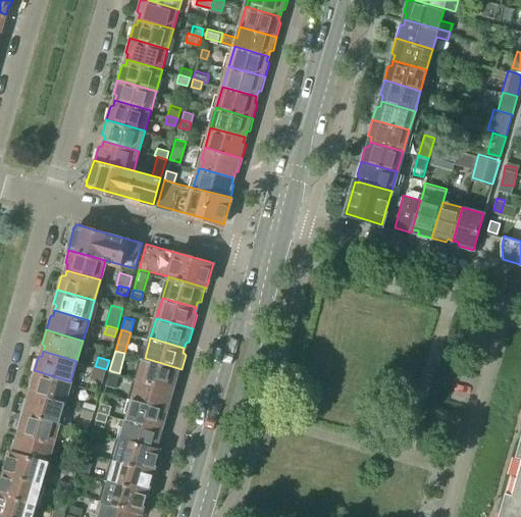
[(145,358),(139,378),(172,389),(173,382),(174,383),(177,382),(181,369),(145,358)]
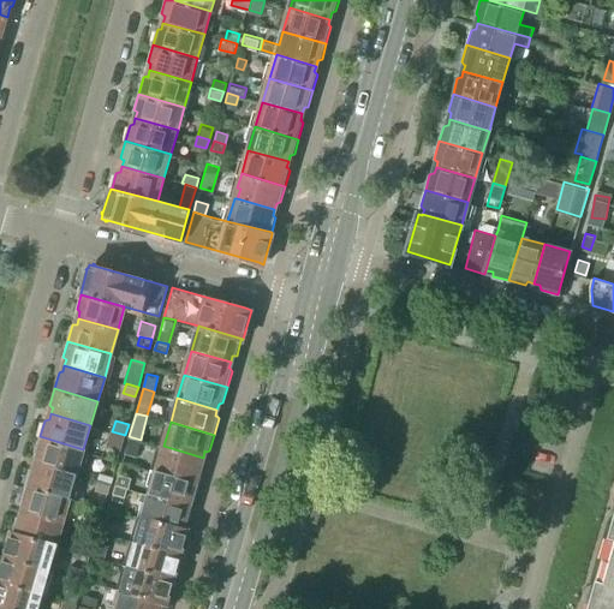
[(125,435),(112,431),(109,442),(121,446),(125,435)]
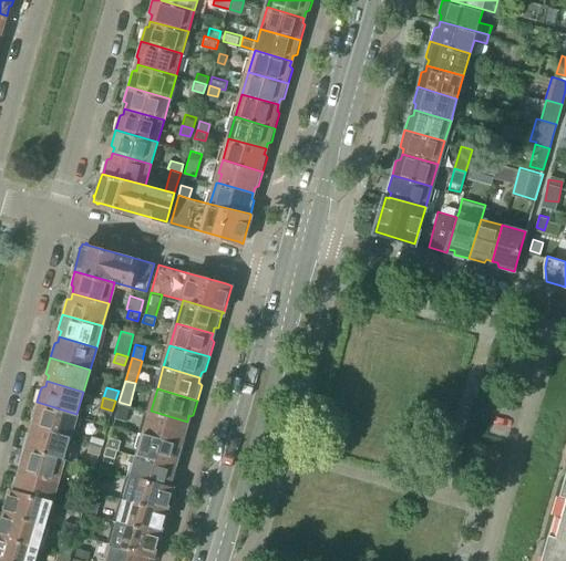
[(35,419),(34,425),(71,435),(76,414),(37,402),(33,417),(35,419)]
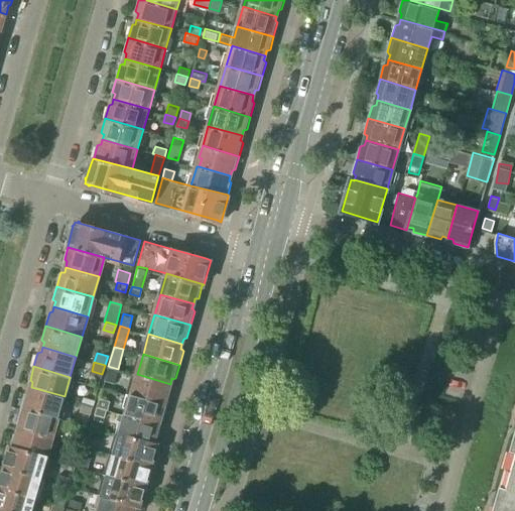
[(124,371),(118,369),(108,366),(104,380),(120,384),(124,371)]
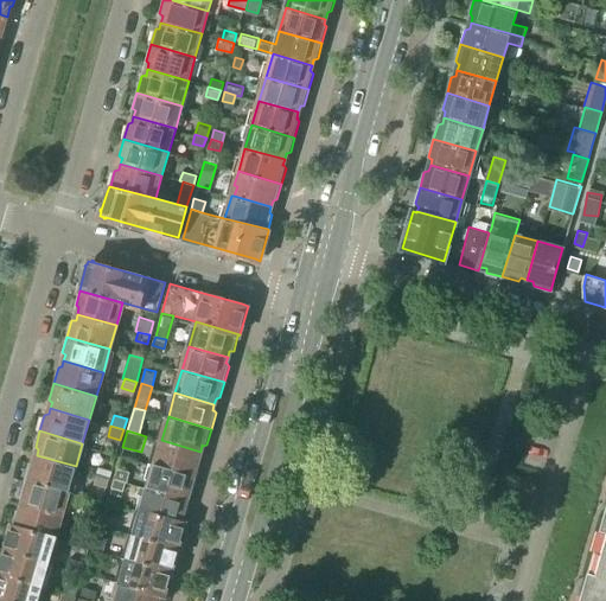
[(161,440),(154,464),(197,475),(202,460),(199,458),(201,452),(161,440)]
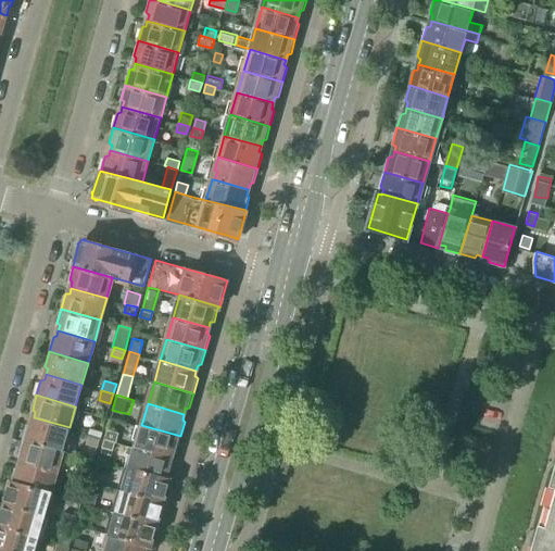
[(28,424),(24,438),(63,449),(70,427),(34,417),(32,423),(28,424)]
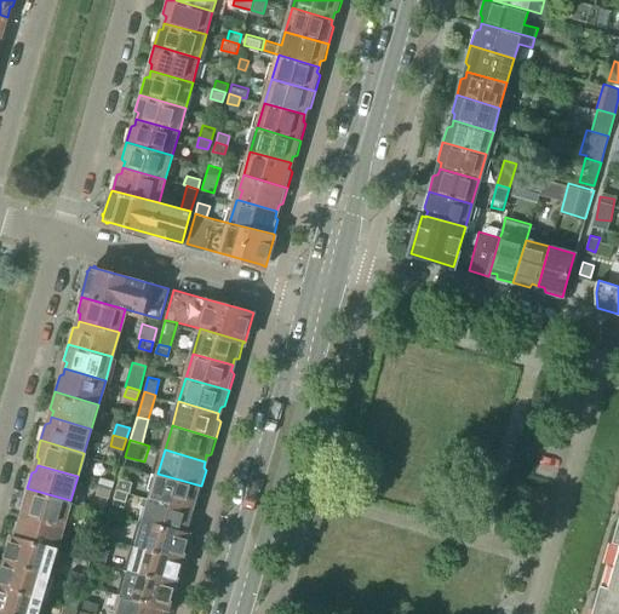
[(102,472),(98,482),(112,487),(114,476),(102,472)]
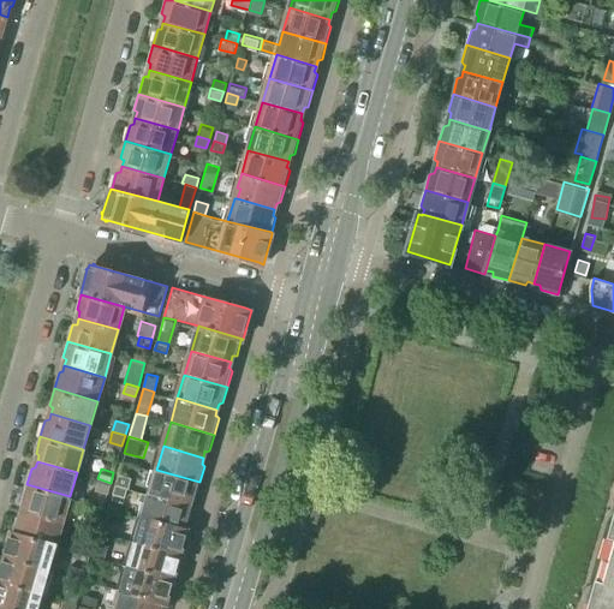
[(156,470),(150,493),(190,505),(191,499),(192,499),(196,499),(200,482),(156,470)]
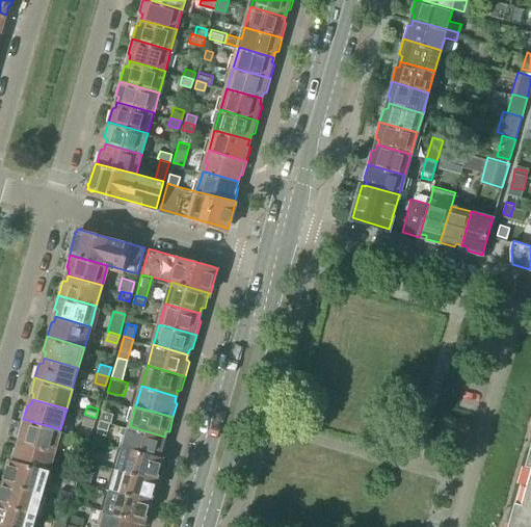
[(103,409),(100,419),(110,423),(113,412),(103,409)]
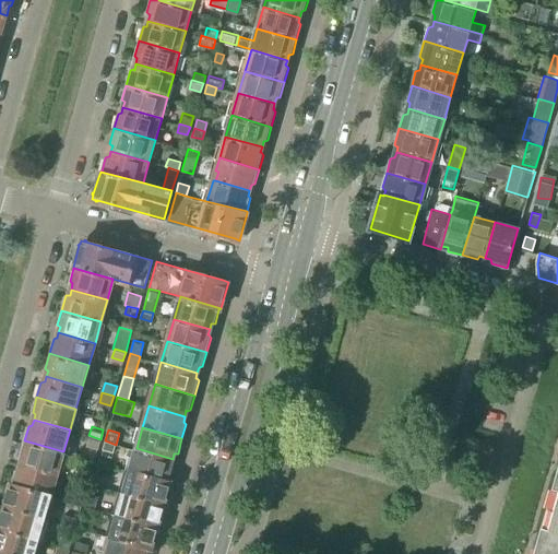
[(101,439),(88,435),(86,445),(97,448),(101,439)]
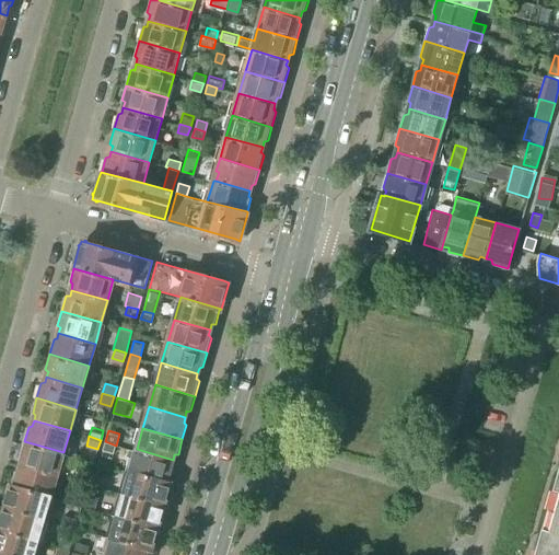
[(23,459),(21,464),(57,474),(63,452),(24,441),(20,455),(22,459),(23,459)]
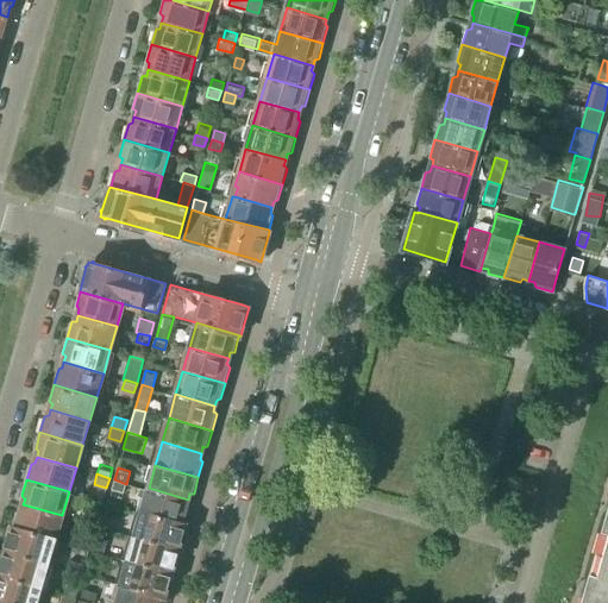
[(126,484),(114,479),(110,492),(123,496),(126,484)]
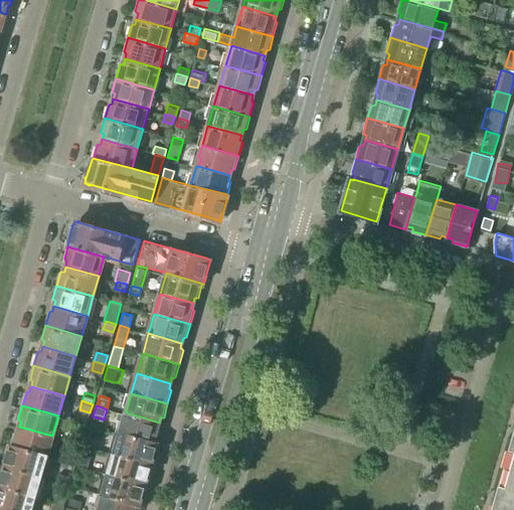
[(124,419),(120,433),(156,443),(160,431),(158,428),(157,428),(159,422),(126,412),(119,410),(117,417),(124,419)]
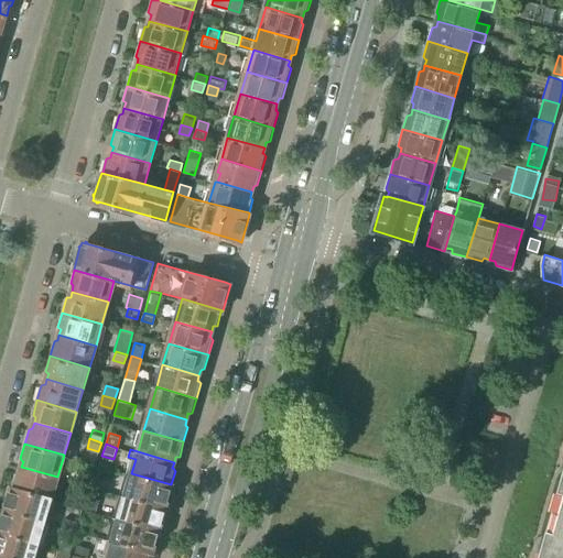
[(15,473),(12,487),(52,499),(57,477),(21,467),(20,472),(19,472),(15,473)]
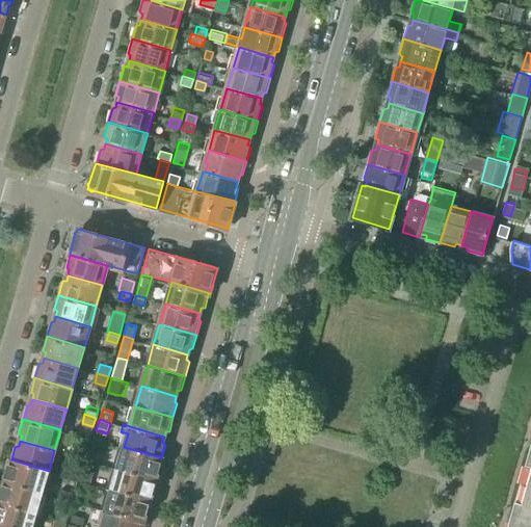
[(124,447),(117,469),(156,479),(162,457),(161,457),(124,447)]
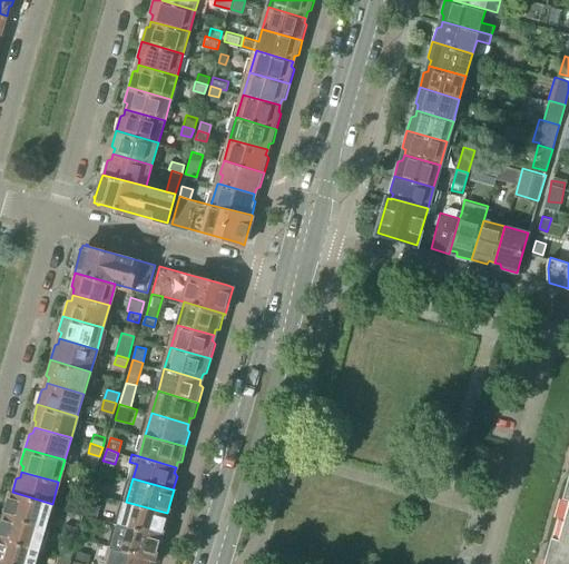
[(78,488),(89,491),(92,482),(81,480),(78,488)]
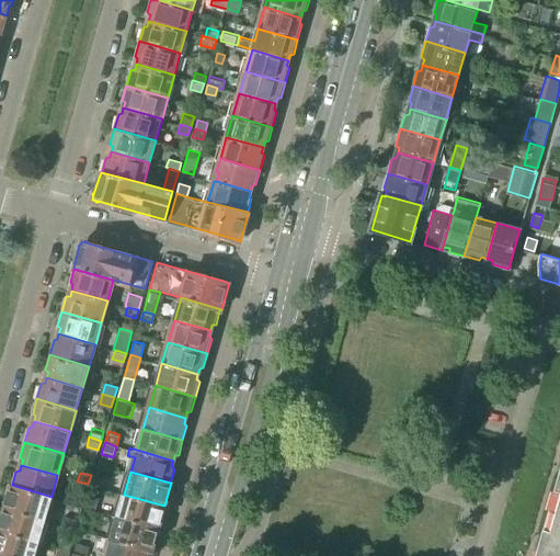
[(559,473),(555,492),(556,492),(556,491),(559,492),(559,502),(551,532),(545,530),(544,530),(536,555),(559,555),(559,473)]
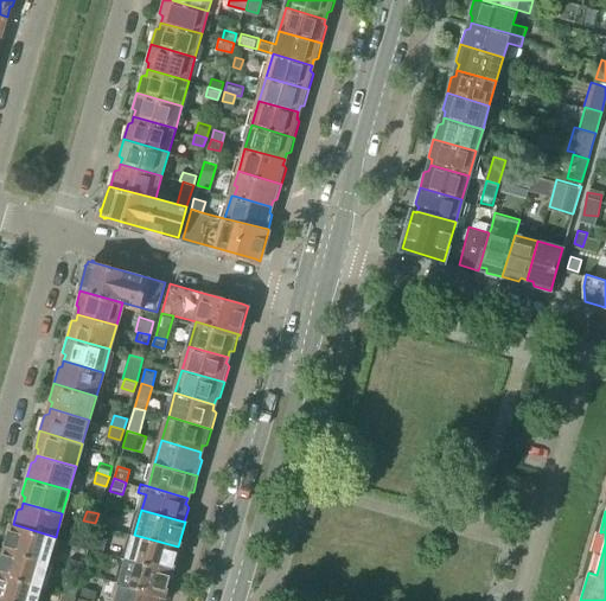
[(7,541),(5,549),(49,561),(56,537),(13,524),(12,524),(12,526),(7,525),(2,539),(7,541)]
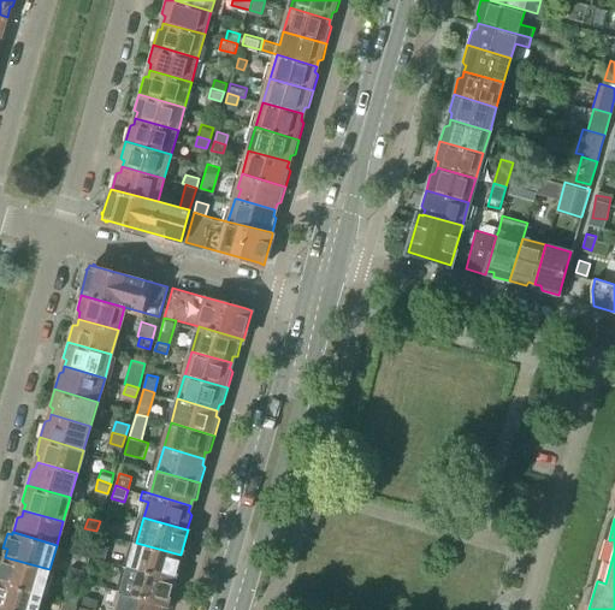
[(108,545),(99,542),(95,556),(105,558),(108,545)]
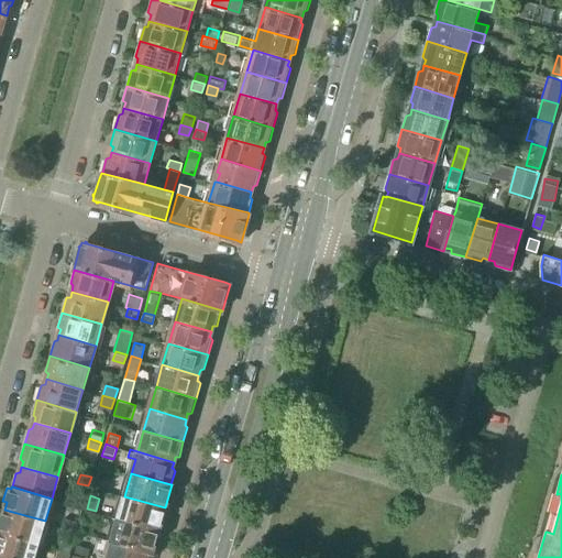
[(124,496),(118,517),(158,529),(165,507),(124,496)]
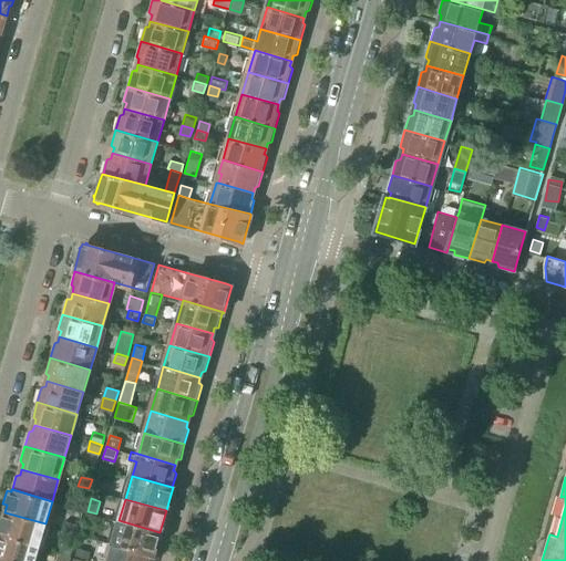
[(0,526),(0,527),(0,534),(39,546),(45,523),(4,512),(0,511),(0,526)]
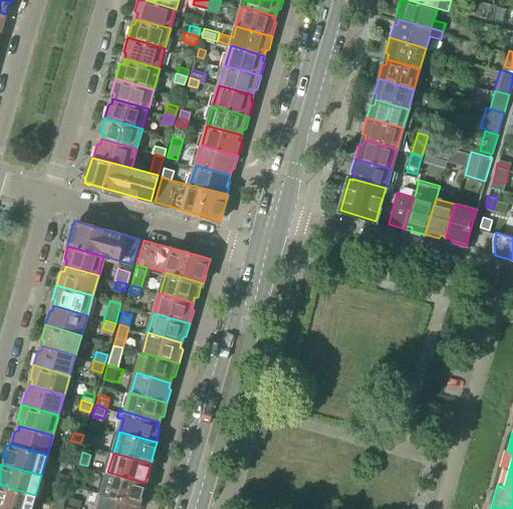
[(76,473),(87,476),(90,467),(87,466),(79,464),(76,473)]
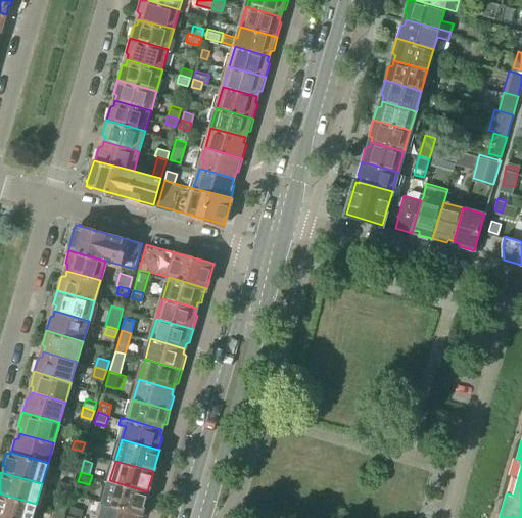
[(57,487),(70,491),(74,483),(59,479),(57,487)]
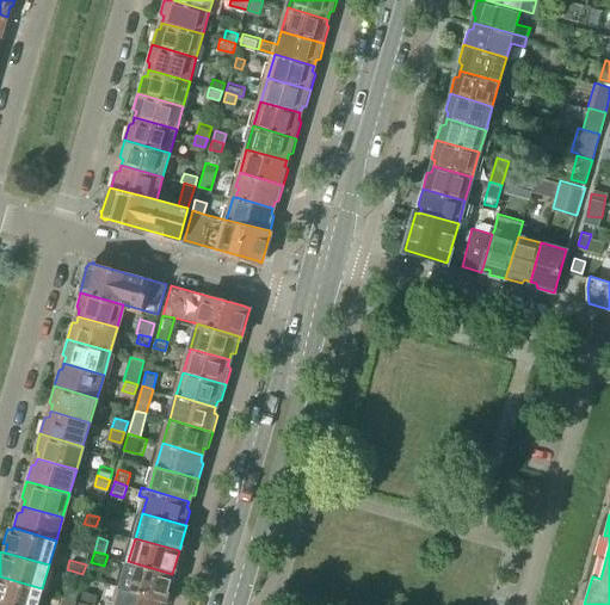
[(128,561),(122,586),(165,599),(172,574),(128,561)]
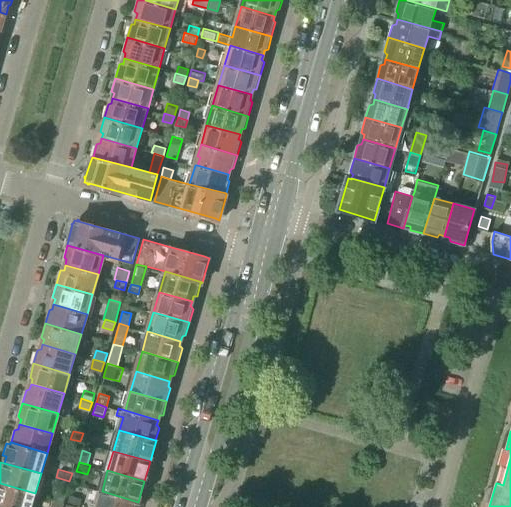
[(0,503),(12,506),(31,506),(35,493),(0,483),(0,503)]
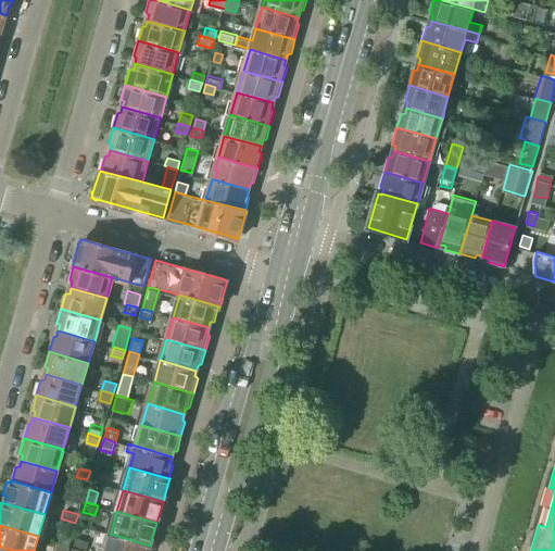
[(61,531),(58,541),(68,545),(72,535),(61,531)]
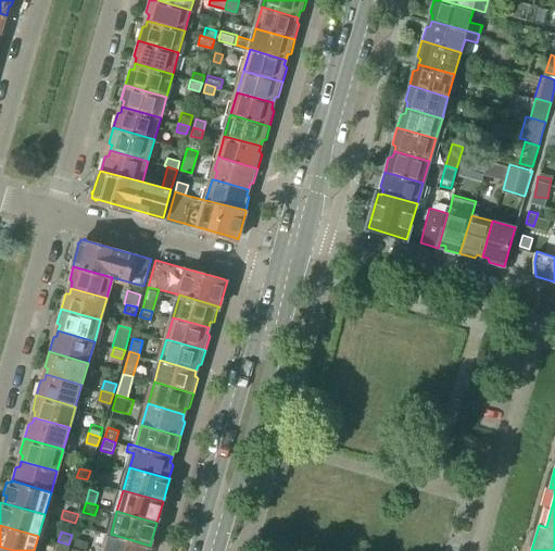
[(95,550),(148,550),(150,546),(111,534),(106,547),(98,545),(95,550)]
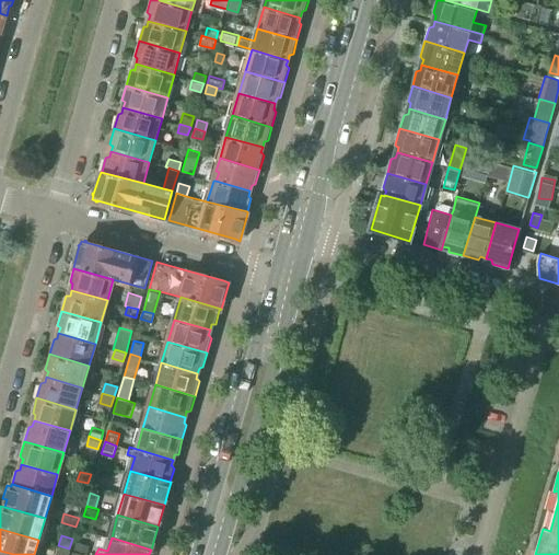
[(73,550),(84,553),(88,543),(77,540),(73,550)]
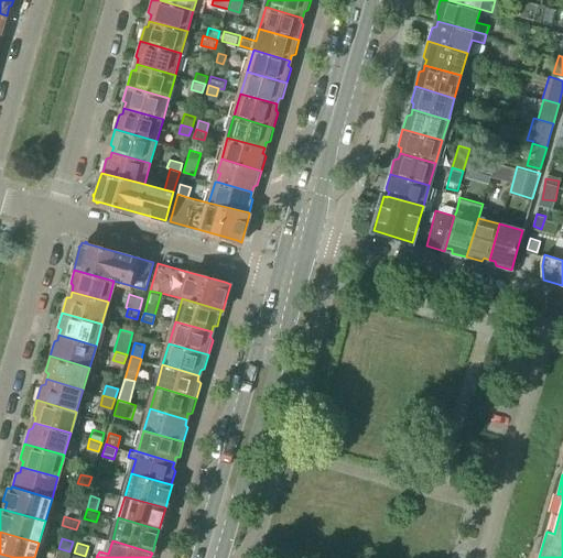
[(67,557),(69,551),(58,548),(56,557),(58,557),(67,557)]
